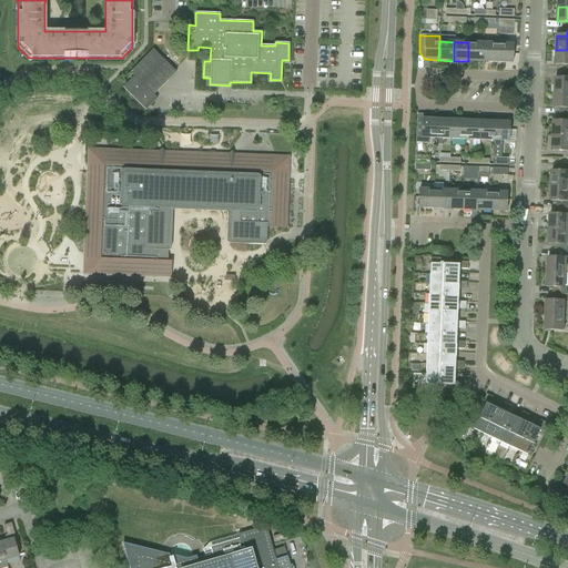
[(468,42),(468,61),(483,62),(483,43),(468,42)]
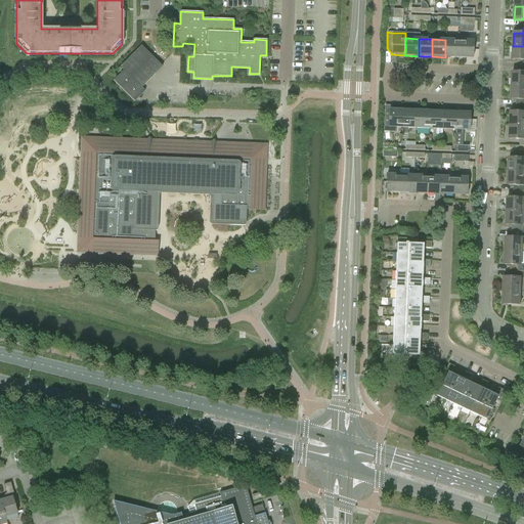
[(445,40),(445,57),(459,57),(459,40),(445,40)]
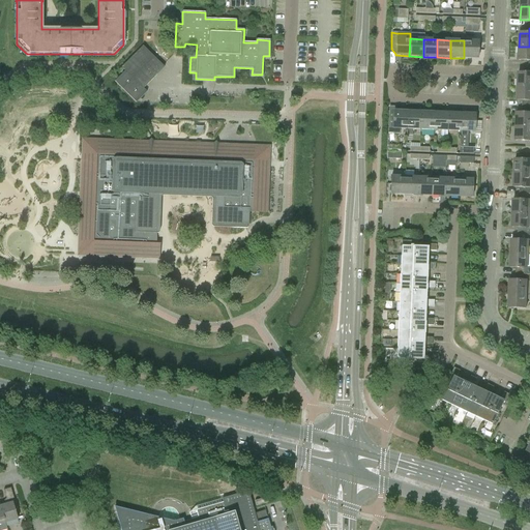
[(464,40),(464,58),(477,59),(478,41),(464,40)]
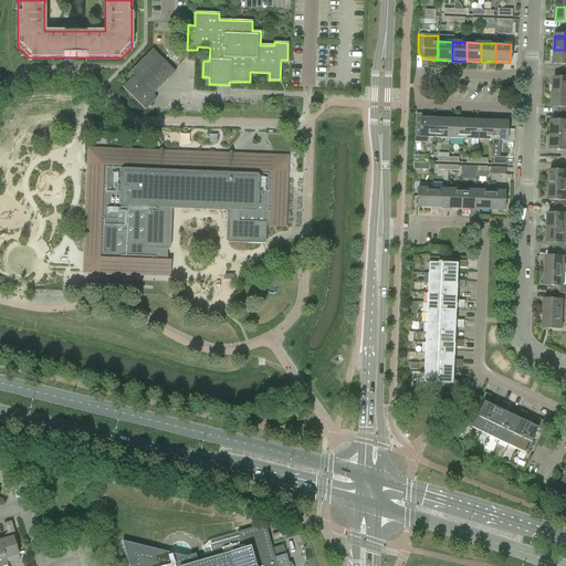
[(153,95),(176,72),(153,50),(129,72),(134,76),(123,87),(145,109),(157,98),(153,95)]
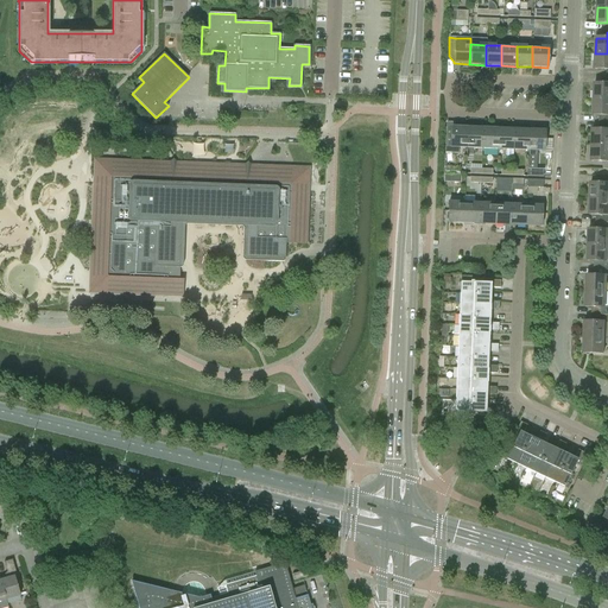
[(607,54),(595,54),(595,69),(607,70),(607,77),(607,76),(607,54)]
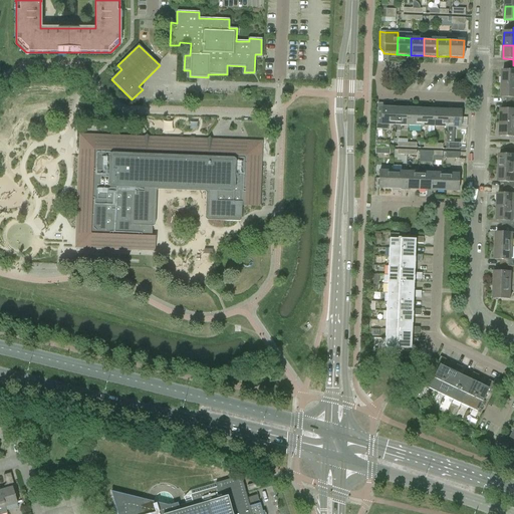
[(502,84),(513,84),(513,64),(513,65),(512,71),(502,70),(502,84)]
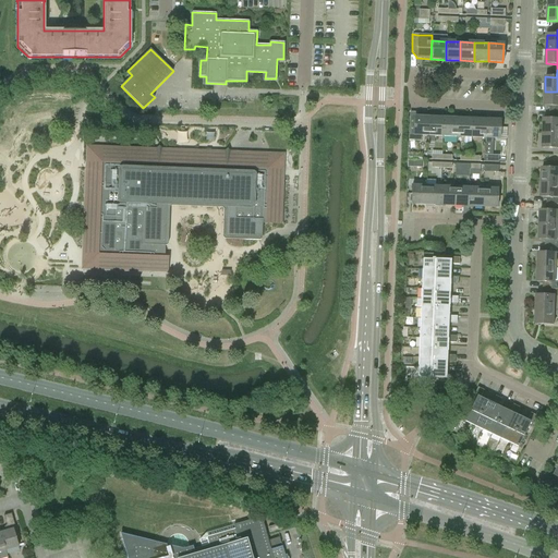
[(557,92),(545,92),(544,106),(555,107),(555,113),(557,112),(557,92)]
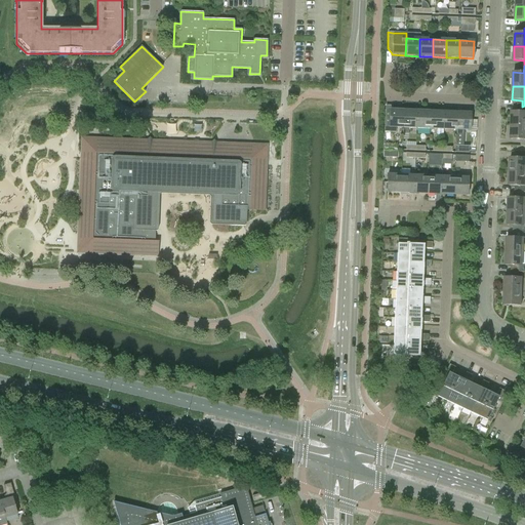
[(511,126),(524,126),(524,106),(522,107),(522,113),(512,113),(511,126)]
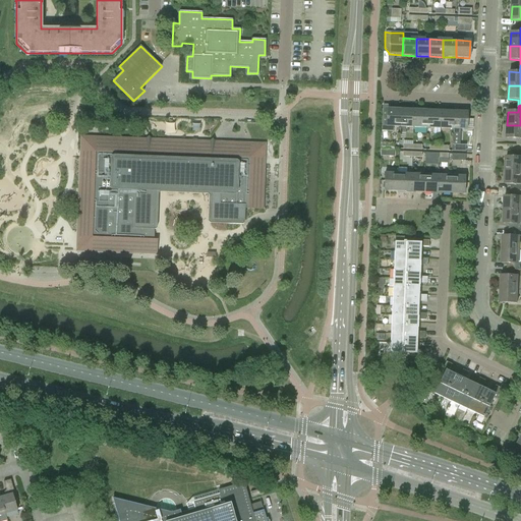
[(400,127),(401,110),(387,110),(387,115),(382,115),(381,131),(393,131),(393,127),(400,127)]
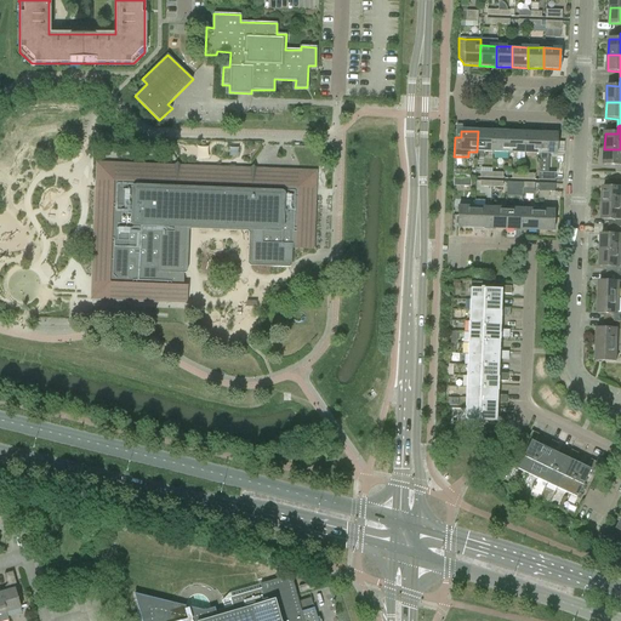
[(478,131),(477,152),(493,152),(494,132),(478,131)]
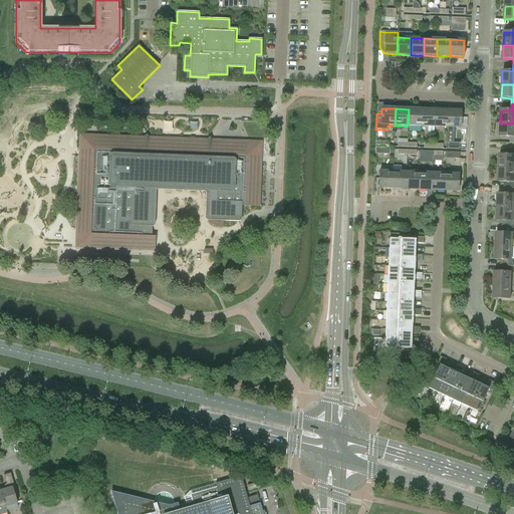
[(409,109),(408,125),(421,126),(421,109),(409,109)]
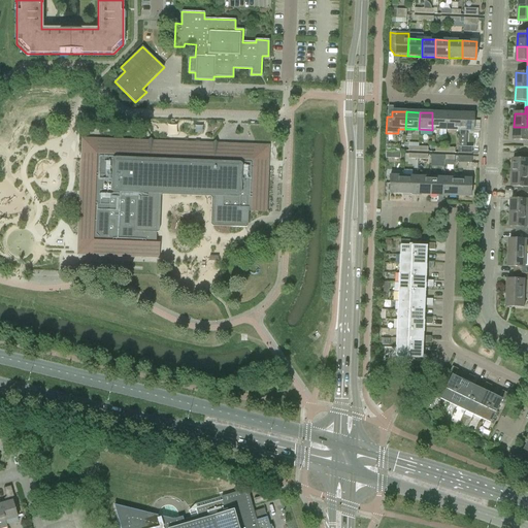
[(432,112),(432,130),(446,130),(446,113),(432,112)]
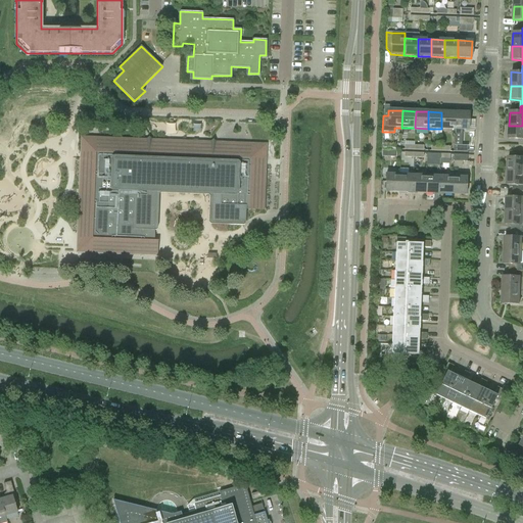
[(455,130),(455,112),(441,112),(441,129),(455,130)]
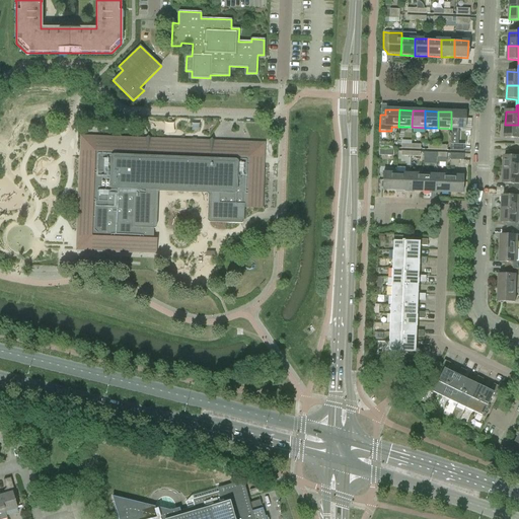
[(464,129),(465,113),(451,112),(451,129),(450,144),(449,151),(463,151),(463,145),(464,145),(464,138),(458,138),(458,129),(464,129)]
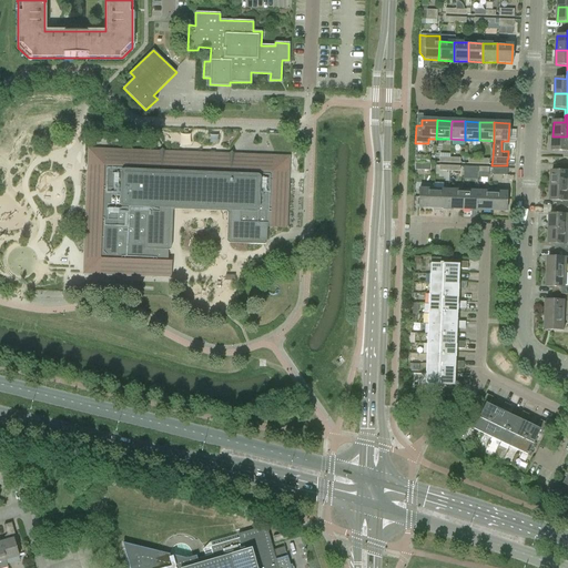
[(567,137),(553,137),(553,151),(564,151),(563,159),(567,158),(567,137)]
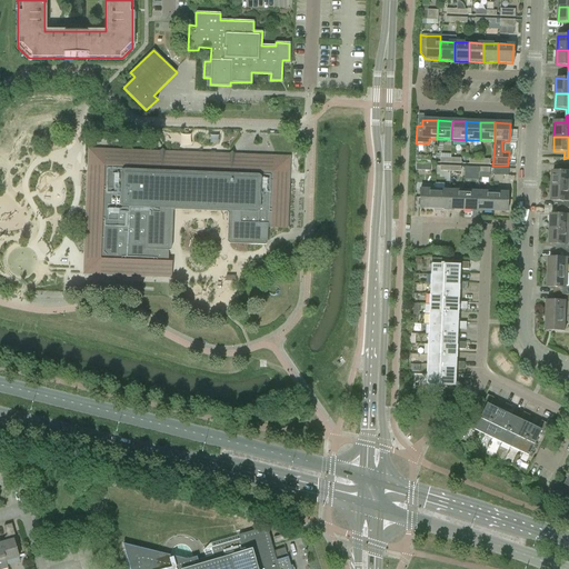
[(148,183),(177,192),(177,193),(177,195),(176,197),(176,198),(176,199),(177,201),(177,202),(178,205),(178,206),(179,208),(180,209),(181,211),(182,212),(185,213),(186,215),(187,215),(190,216),(192,217),(193,217),(196,217),(197,217),(199,217),(201,216),(202,215),(205,215),(206,213),(207,212),(208,211),(210,210),(210,209),(211,208),(212,206),(212,205),(213,202),(213,200),(215,198),(215,197),(213,196),(213,193),(217,193),(219,186),(250,196),(240,225),(249,227),(252,217),(271,225),(271,227),(271,228),(286,229),(288,180),(285,180),(286,161),(267,160),(267,158),(235,157),(235,159),(229,158),(229,156),(165,153),(165,156),(159,156),(159,153),(111,151),(111,153),(91,153),(91,172),(89,172),(86,252),(88,252),(88,259),(86,258),(85,273),(100,275),(100,272),(106,272),(106,275),(170,277),(171,262),(170,262),(168,262),(171,251),(131,239),(138,220),(130,218),(132,212),(139,213),(148,183)]
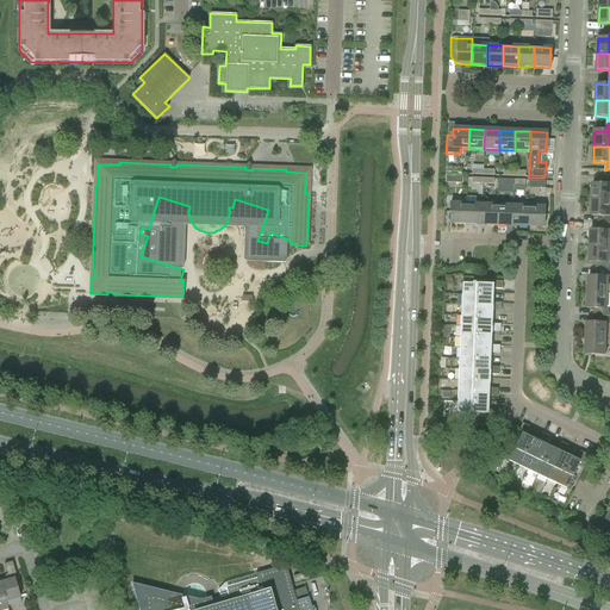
[(484,169),(484,166),(474,165),(473,169),(471,169),(471,174),(483,175),(484,169)]
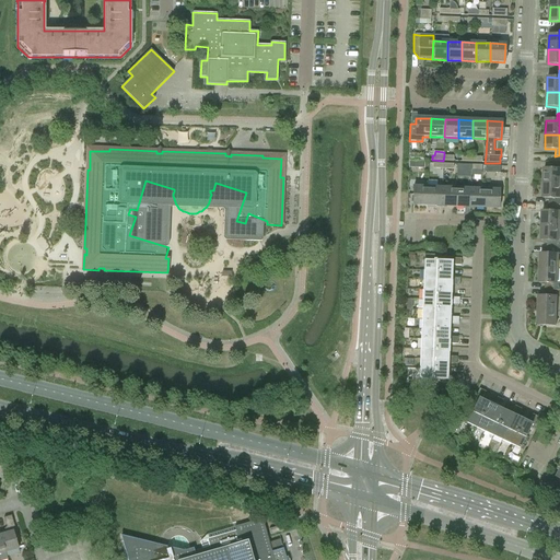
[(559,162),(555,163),(555,170),(544,170),(543,184),(559,184),(559,162)]
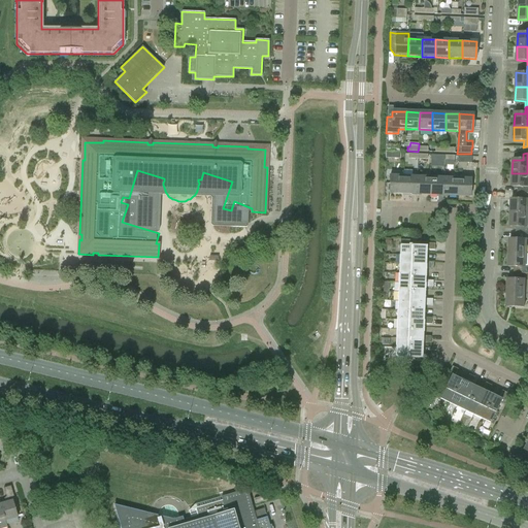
[(527,173),(512,173),(512,187),(522,188),(521,194),(527,193),(527,173)]
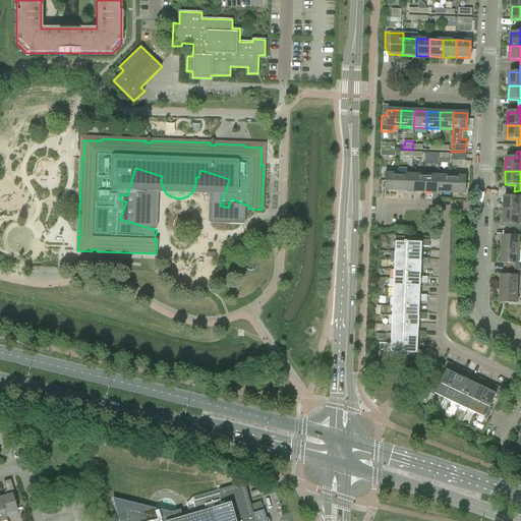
[(438,176),(437,193),(450,193),(451,176),(444,176),(444,172),(438,172),(438,176)]
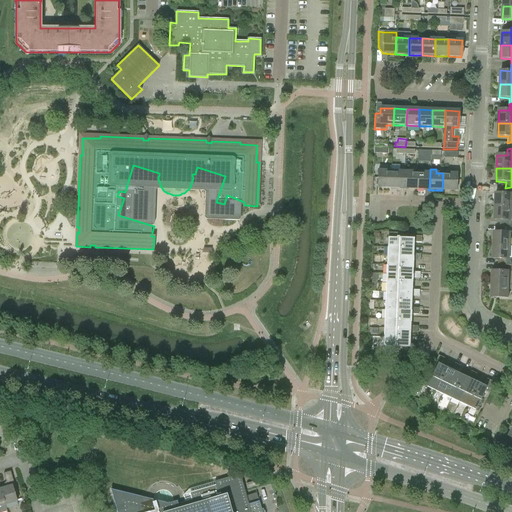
[(390,188),(391,171),(378,170),(377,187),(390,188)]
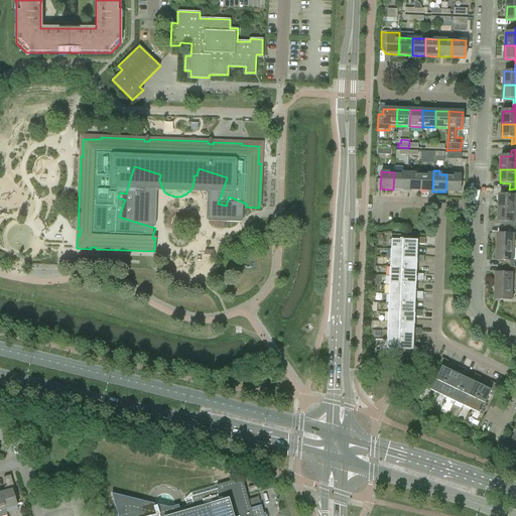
[(394,172),(393,189),(406,189),(407,173),(394,172)]
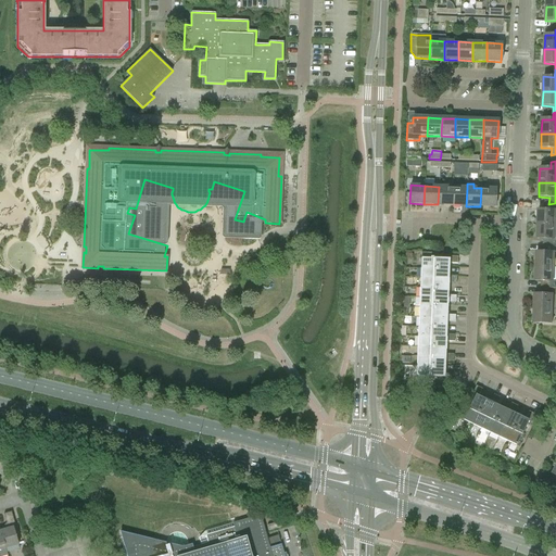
[(452,205),(453,187),(439,187),(438,204),(452,205)]
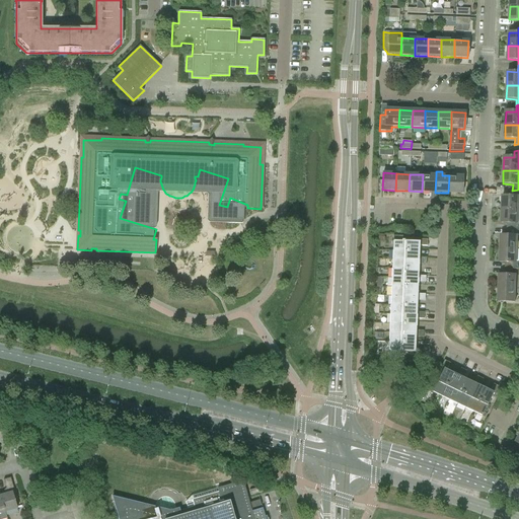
[(435,193),(436,175),(423,174),(422,192),(435,193)]
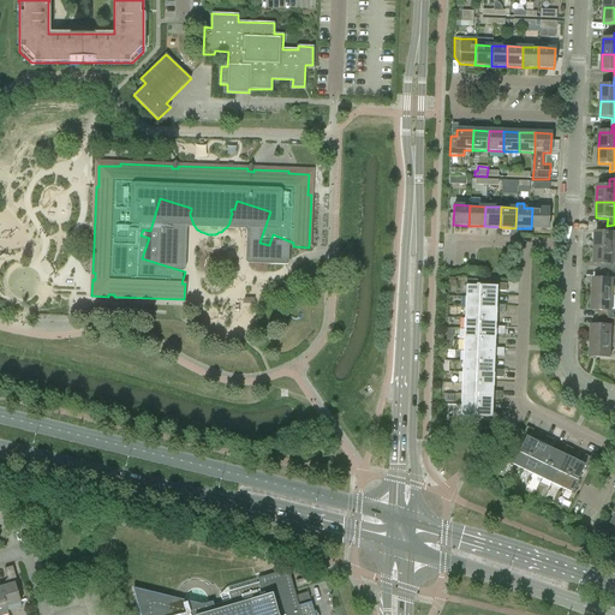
[(532,208),(531,228),(547,230),(548,209),(532,208)]
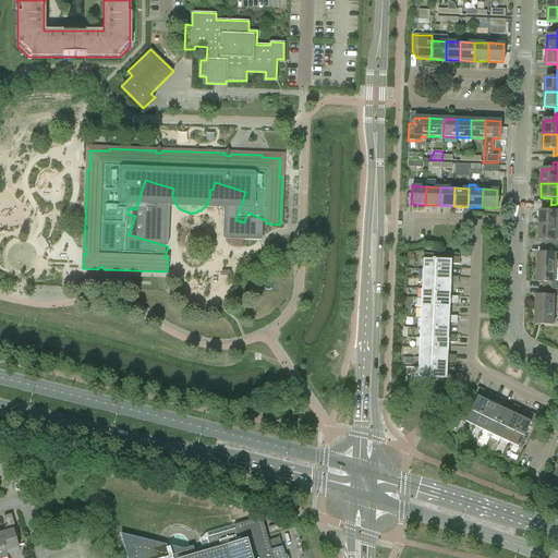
[(540,225),(557,226),(557,204),(550,205),(550,211),(540,210),(540,225)]
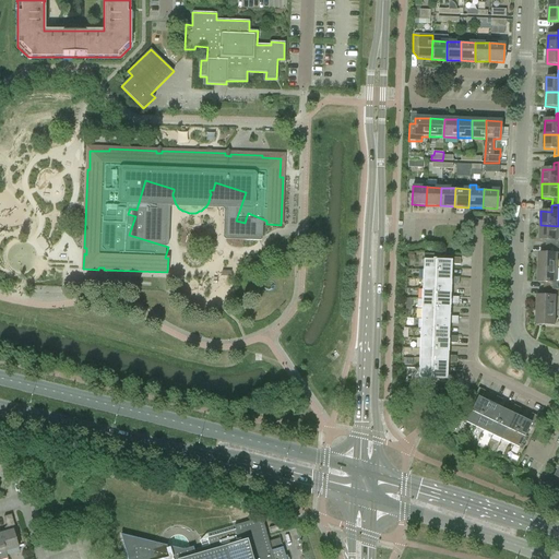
[(558,226),(540,225),(539,240),(550,240),(550,247),(558,247),(558,240),(558,226)]
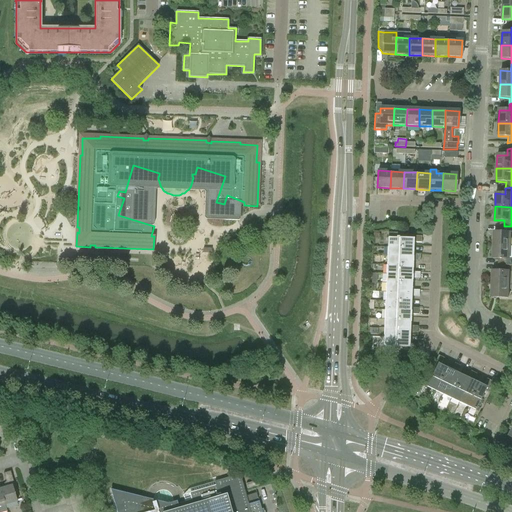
[(493,245),(510,246),(510,238),(511,238),(511,226),(504,226),(504,232),(494,232),(493,245)]
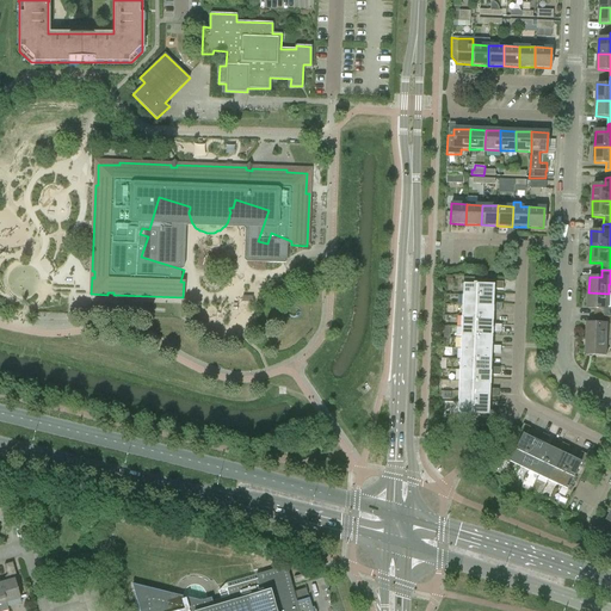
[(466,284),(462,283),(462,295),(480,295),(480,292),(493,292),(493,289),(503,290),(503,282),(488,282),(488,284),(475,284),(476,278),(467,278),(466,284)]
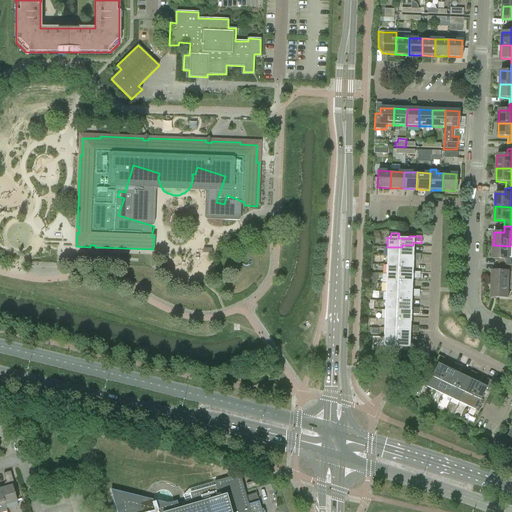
[(413,245),(402,245),(402,247),(387,247),(387,256),(409,257),(409,254),(413,254),(413,245)]
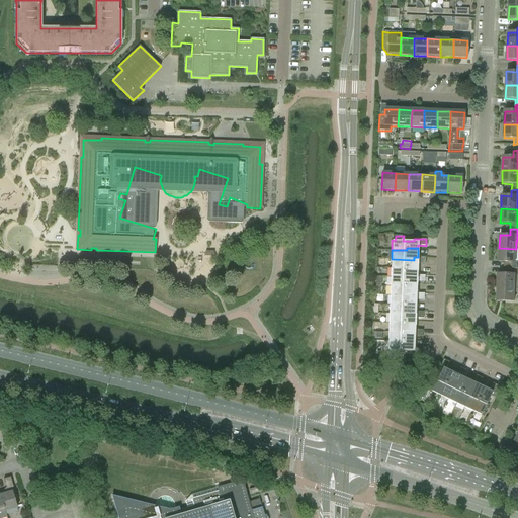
[(516,249),(499,248),(499,261),(509,262),(508,268),(517,268),(517,261),(515,262),(516,249)]
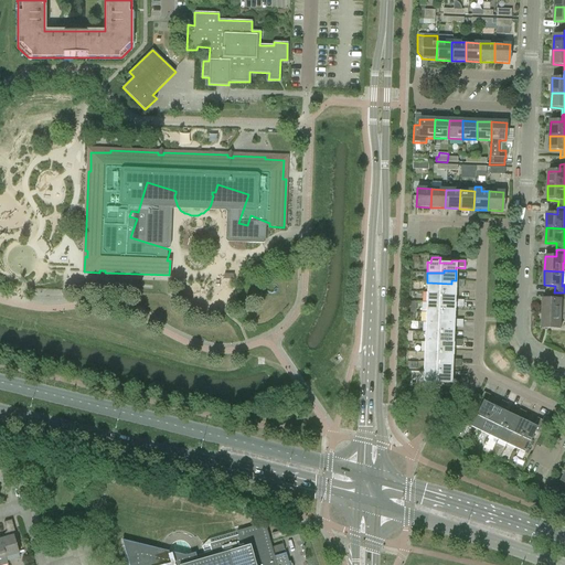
[(465,280),(456,280),(451,280),(451,284),(427,283),(426,292),(443,292),(443,290),(455,290),(456,287),(464,288),(465,280)]
